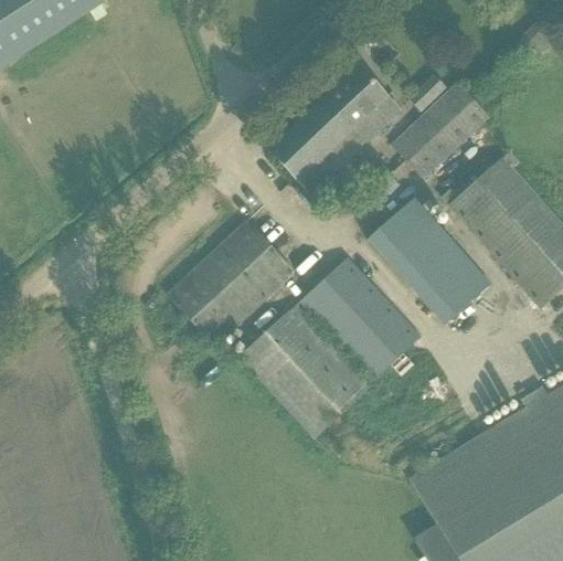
[(0,0),(0,65),(103,0),(0,0)]
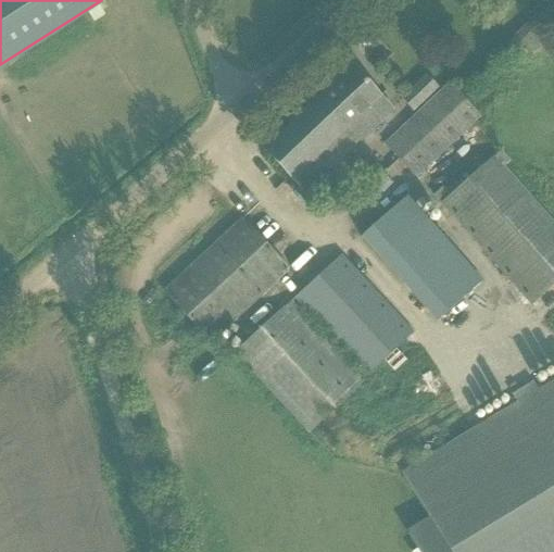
[(516,33),(536,53),(553,35),(553,30),(537,13),(516,33)]
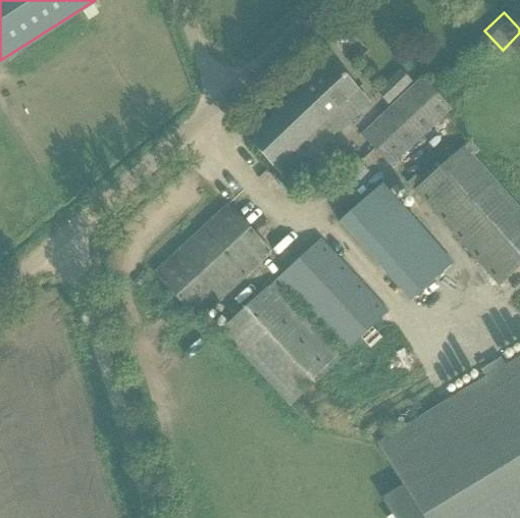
[(251,138),(288,176),(340,126),(328,116),(358,89),(331,60),(251,138)]
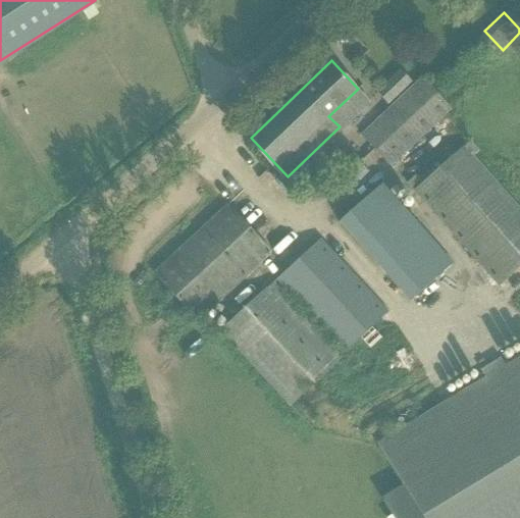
[(401,68),(377,91),(388,103),(413,81),(401,68)]
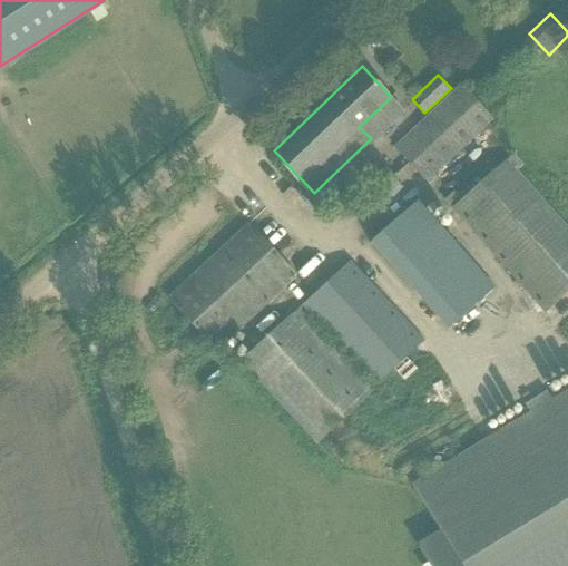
[(462,80),(394,144),(427,179),(495,116),(462,80)]
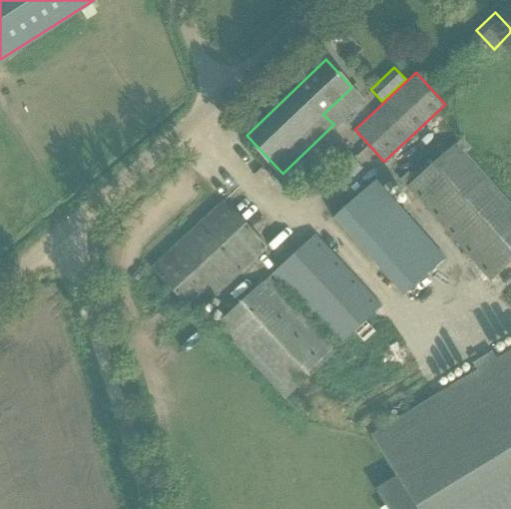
[(463,135),(407,184),(491,279),(510,260),(510,200),(467,150),(471,145),(463,135)]
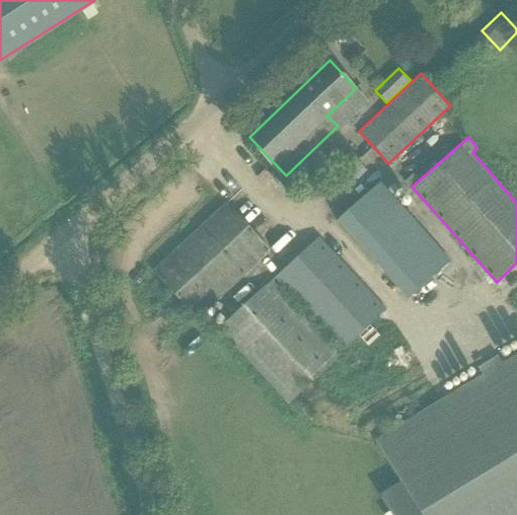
[(382,179),(339,218),(408,297),(451,258),(382,179)]
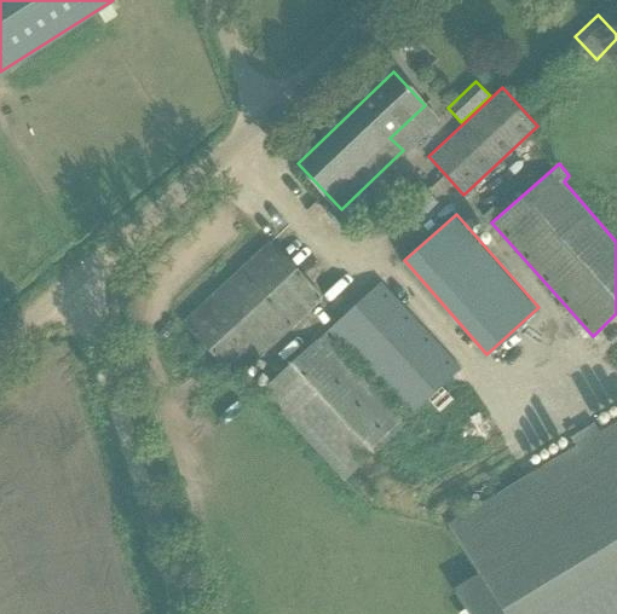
[(184,322),(235,377),(322,297),(271,242),(184,322)]
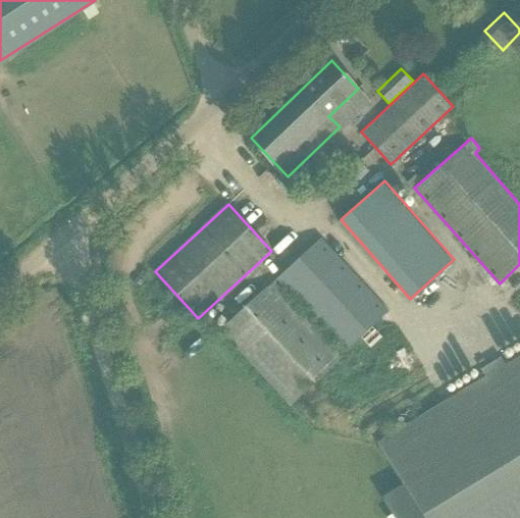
[(321,238),(278,277),(346,350),(388,311),(321,238)]
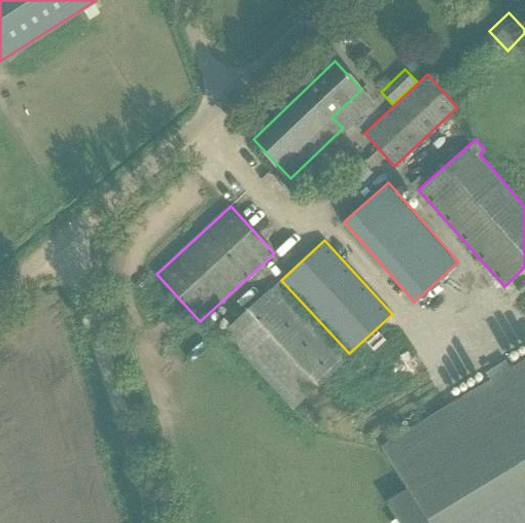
[(277,283),(224,330),(294,407),(347,358),(277,283)]
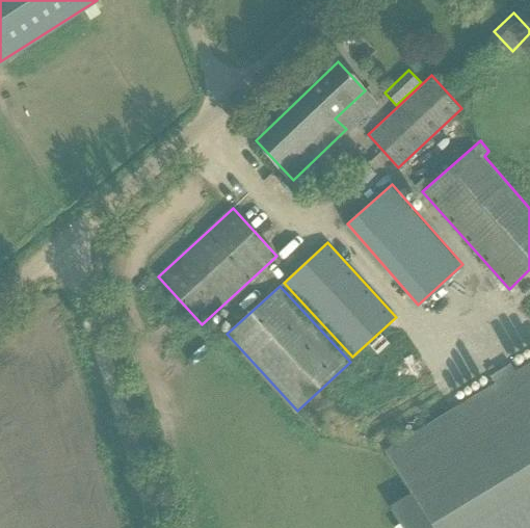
[(529,365),(388,453),(413,496),(392,508),(403,527),(529,527),(529,365)]
